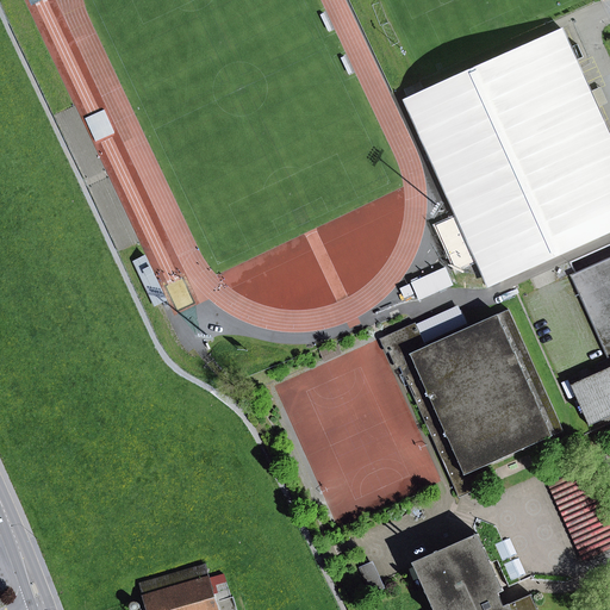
[(559,30),(609,144),(609,131),(596,100),(601,99),(597,88),(592,91),(564,27),(559,30)]
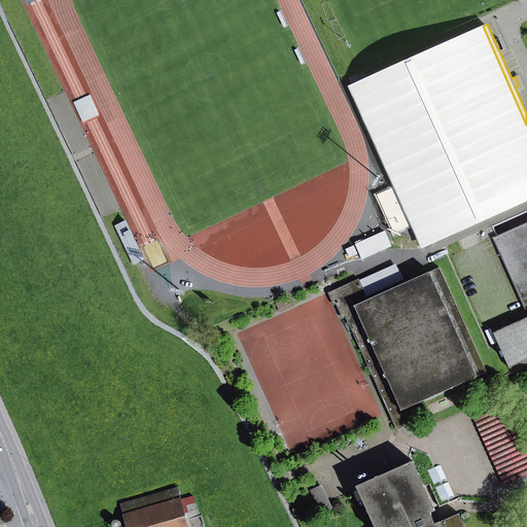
[(456,38),(526,195),(526,125),(483,26),(456,38)]
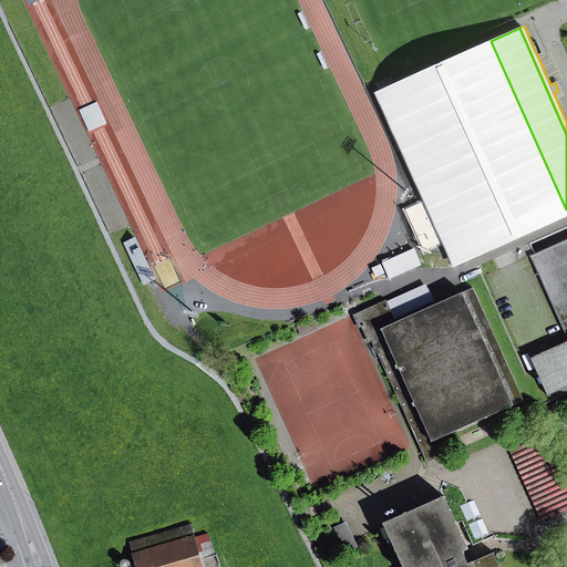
[(566,216),(566,209),(491,41),(400,82),(478,256),(566,216)]
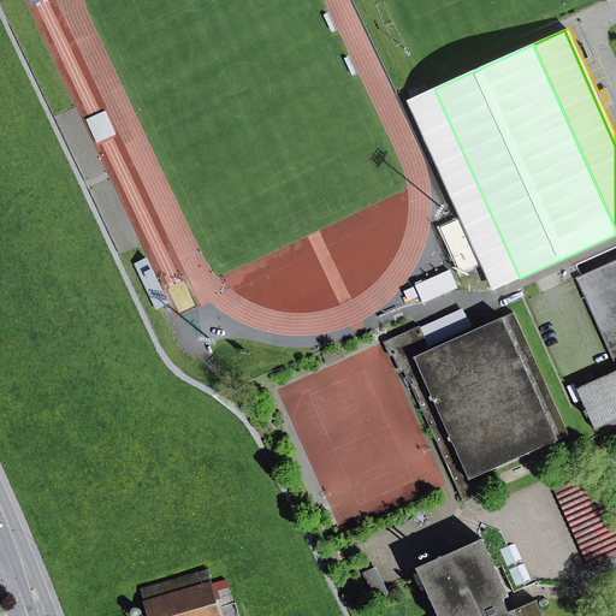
[(434,89),(408,101),(493,290),(520,278),(434,89)]
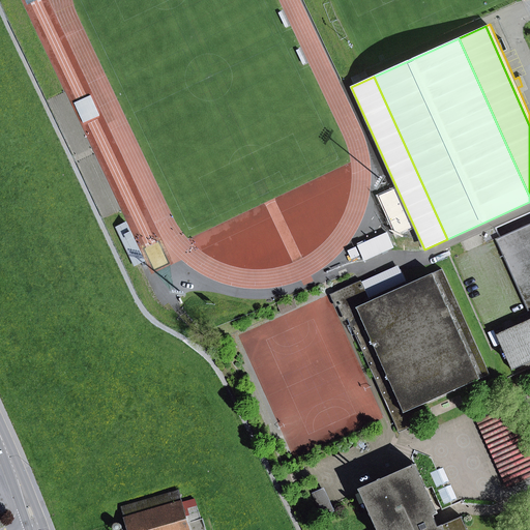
[(395,226),(392,218),(386,222),(389,229),(395,226)]
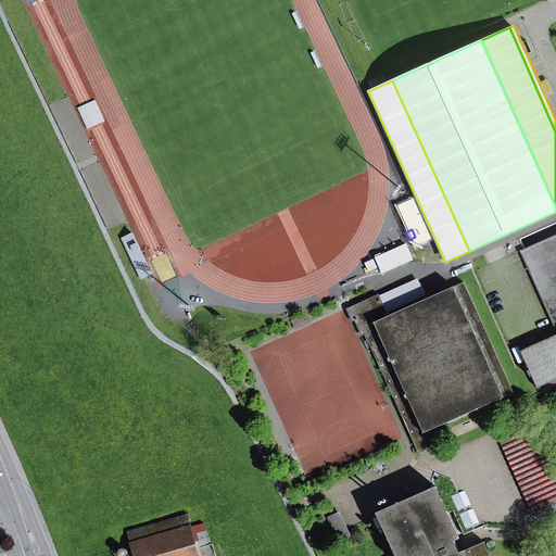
[(555,235),(477,270),(514,354),(555,335),(555,235)]
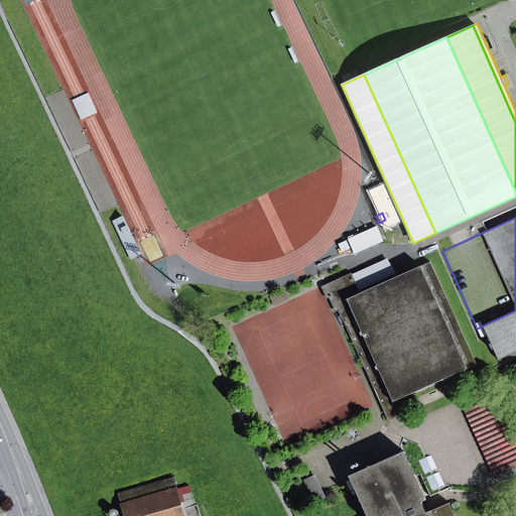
[(355,254),(383,241),(377,227),(349,240),(355,254)]
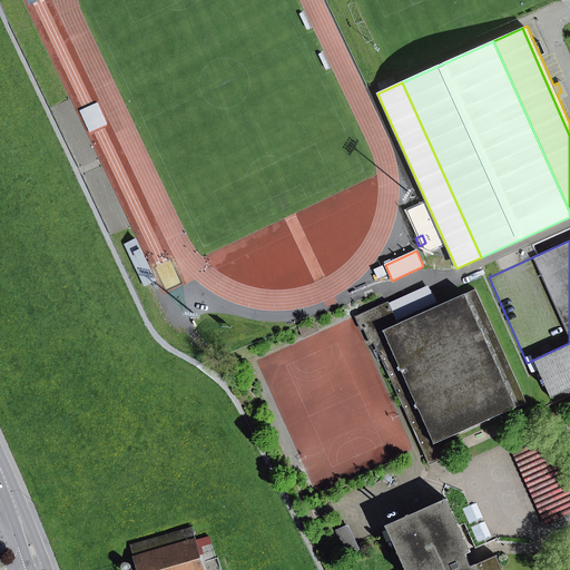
[(153,273),(141,278),(144,283),(155,277),(153,273)]
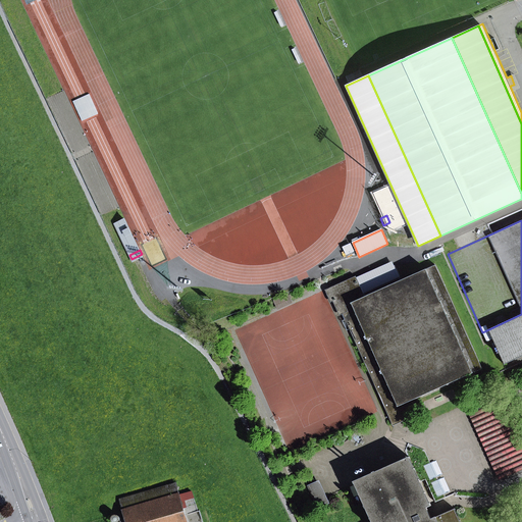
[(435,265),(365,297),(356,276),(327,289),(333,302),(335,307),(338,306),(343,314),(392,422),(397,420),(403,417),(416,411),(412,401),(482,369),(435,265)]
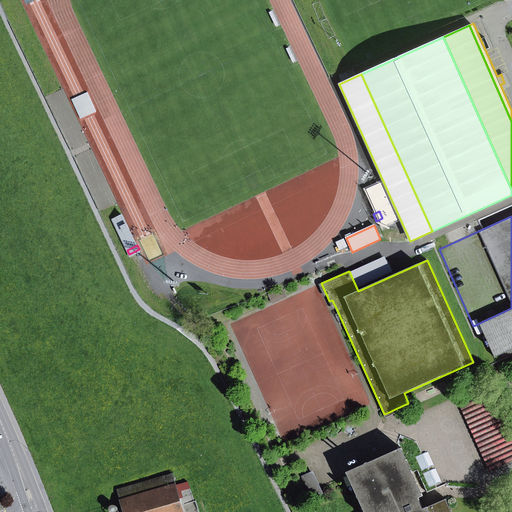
[(273,303),(286,297),(282,289),(269,295),(273,303)]
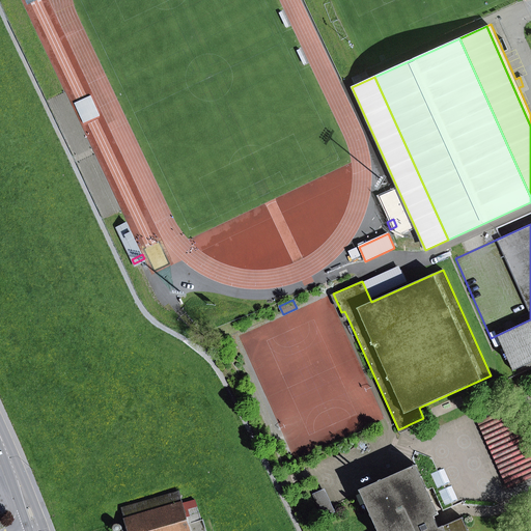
[(530,319),(491,338),(509,380),(530,369),(530,319)]
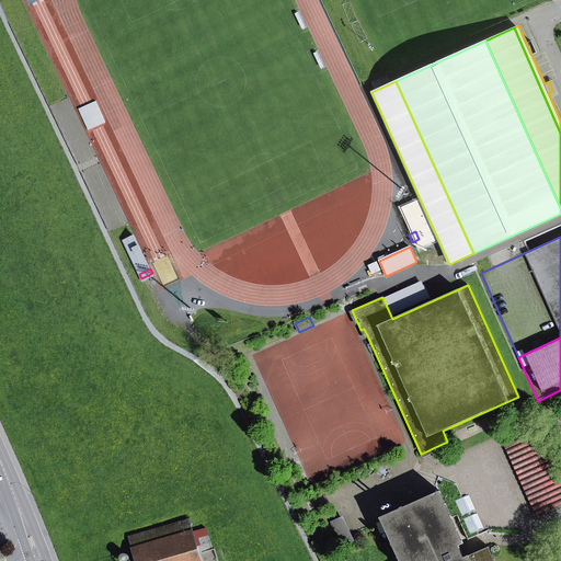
[(550,508),(560,503),(560,476),(559,477),(538,433),(507,446),(538,514),(550,508)]
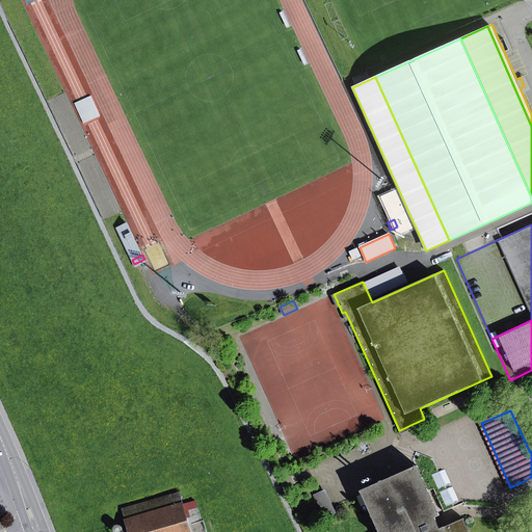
[(399,430),(400,434),(413,429),(410,425),(404,428),(399,430)]
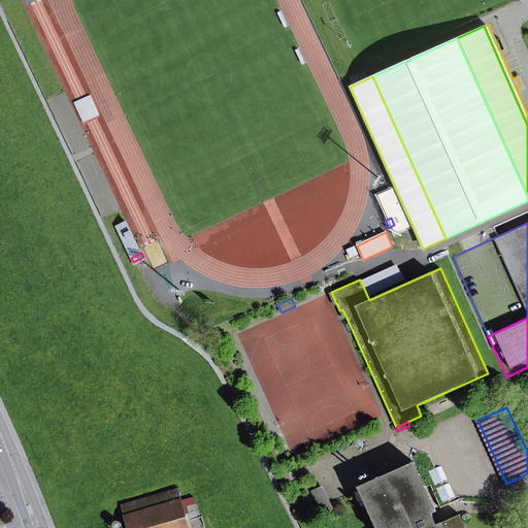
[(398,483),(419,473),(419,472),(415,462),(358,488),(363,500),(370,497),(385,491),(387,495),(393,492),(401,489),(398,483)]
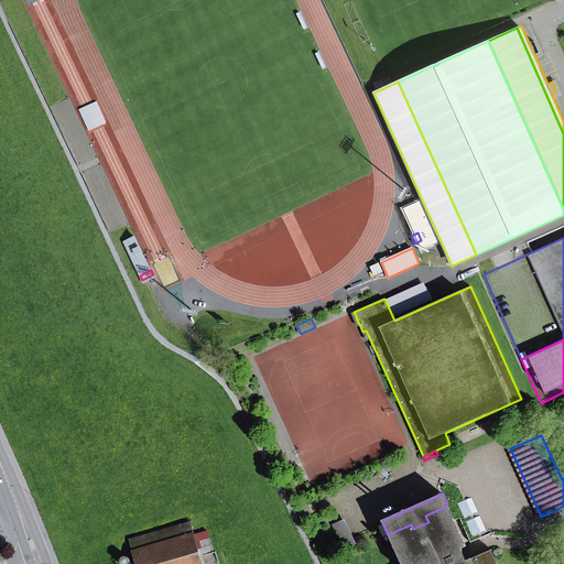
[(452,516),(464,510),(459,499),(447,505),(447,506),(452,516)]
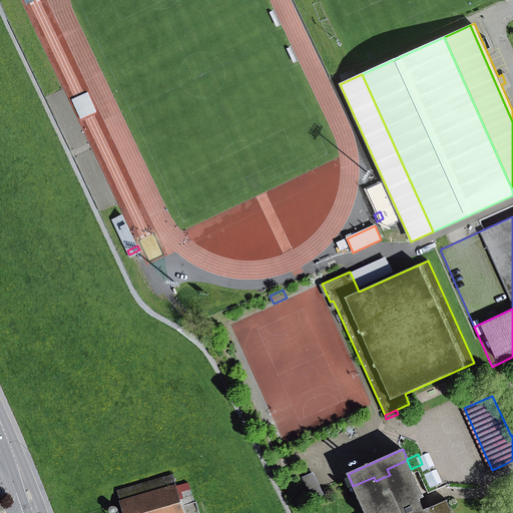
[(411,469),(407,460),(387,469),(390,475),(382,478),(376,481),(374,477),(360,483),(353,486),(365,512),(452,512),(447,500),(425,510),(418,512),(416,512),(412,503),(420,499),(424,497),(411,469)]
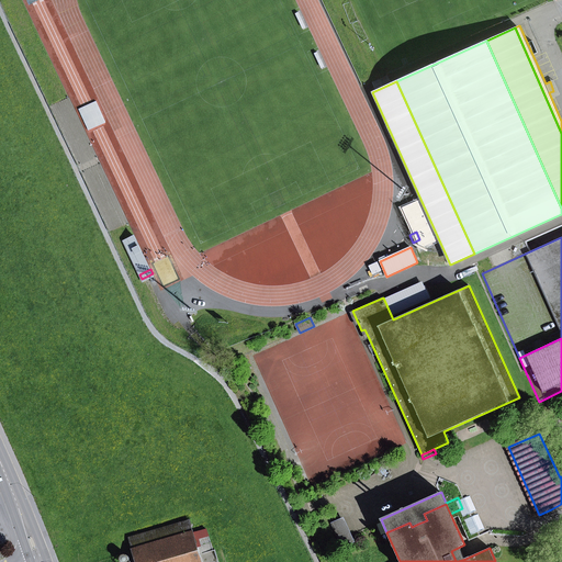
[(343,548),(355,542),(344,517),(330,524),(343,548)]
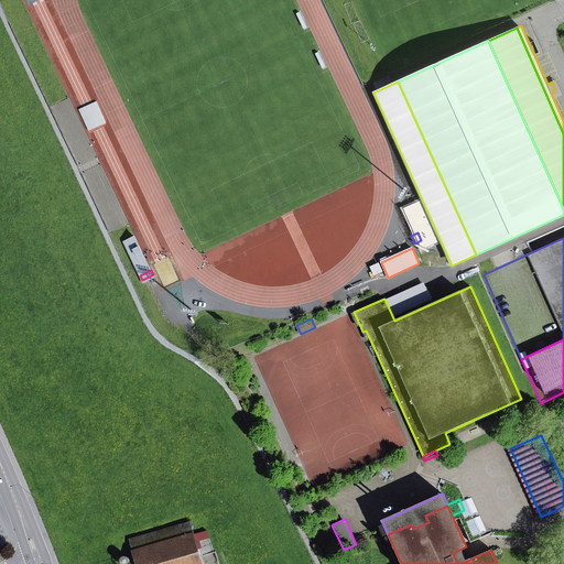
[(202,563),(190,523),(131,540),(138,563),(202,563)]
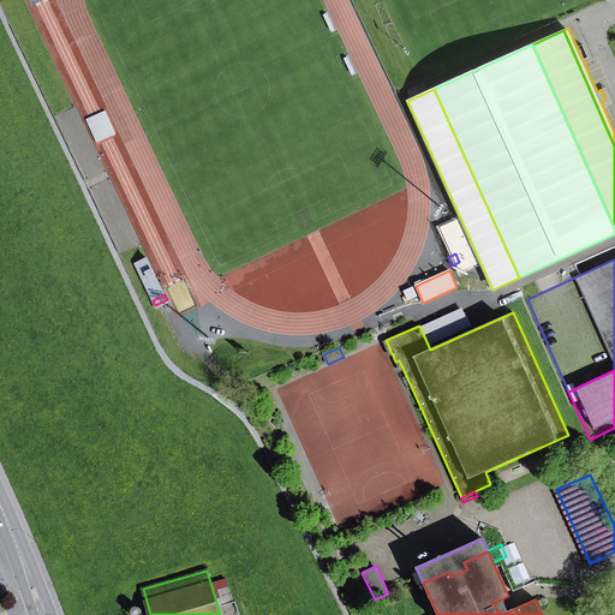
[(499,614),(501,614),(509,611),(506,605),(503,598),(494,603),(499,614)]
